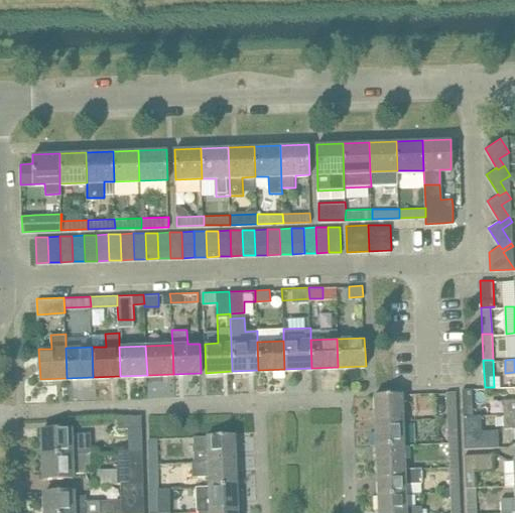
[(464,415),(481,414),(481,413),(473,411),(472,387),(463,388),(464,415)]
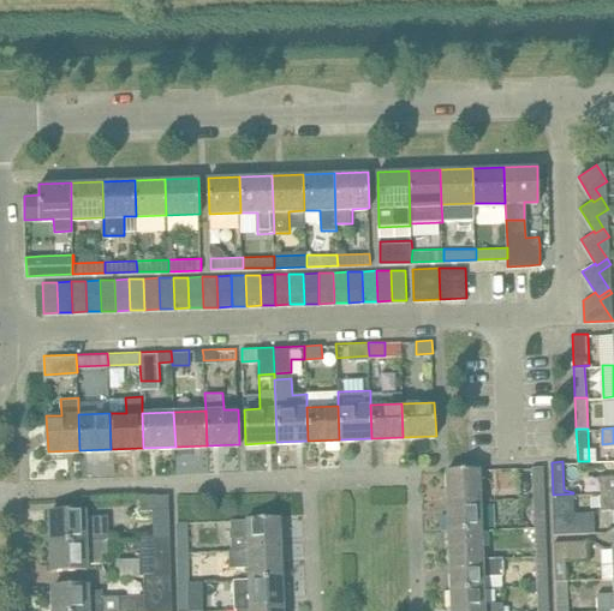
[(535,496),(546,496),(544,466),(534,466),(535,496)]
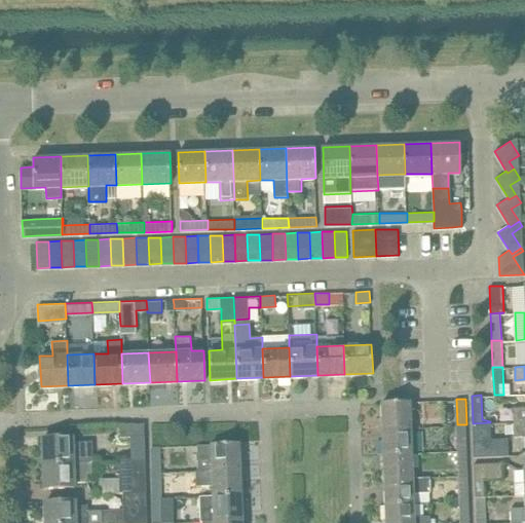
[(382,428),(411,427),(410,401),(381,402),(382,428)]
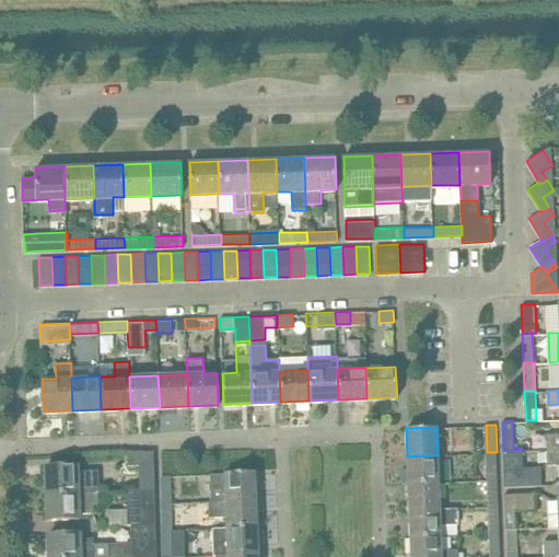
[(558,433),(547,434),(548,449),(558,448),(558,433)]
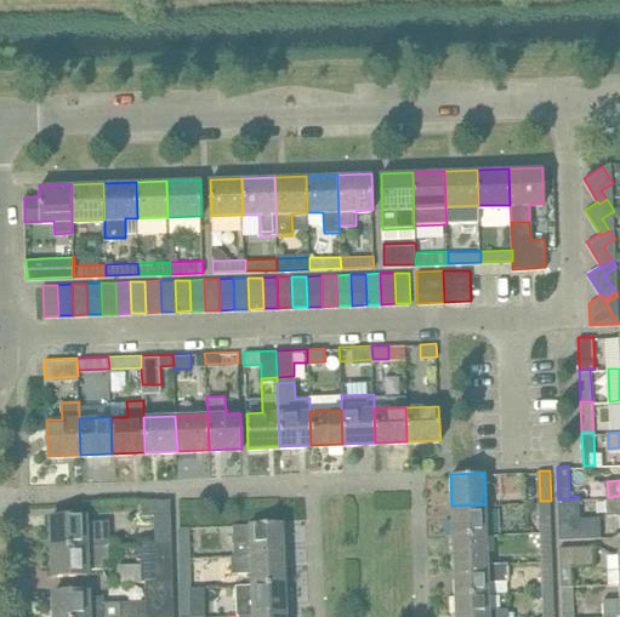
[(619,496),(608,497),(608,516),(619,516),(619,496)]
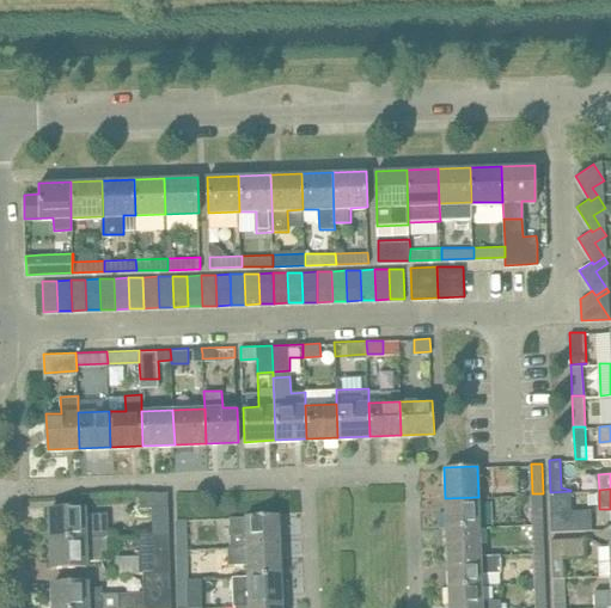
[(169,534),(169,505),(169,491),(140,492),(140,507),(158,505),(158,534),(169,534)]
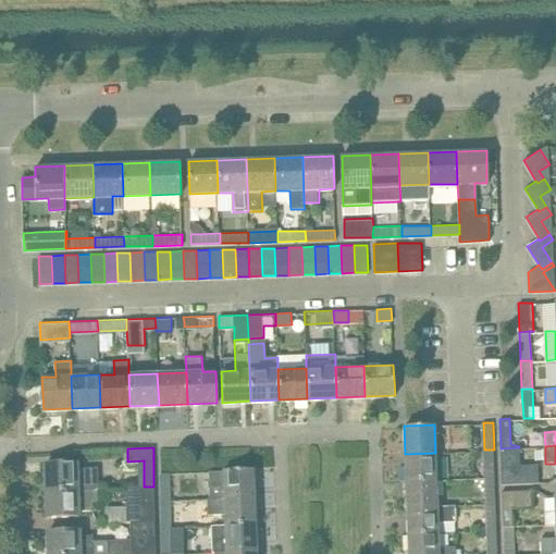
[(520,464),(519,447),(501,448),(502,483),(539,481),(538,463),(520,464)]
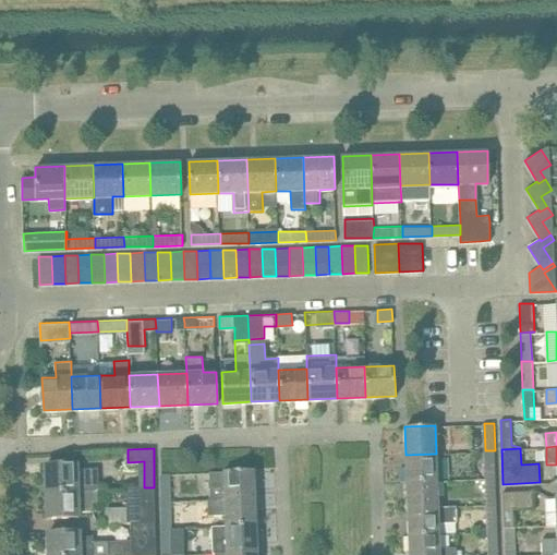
[(496,477),(495,450),(485,450),(487,478),(496,477)]
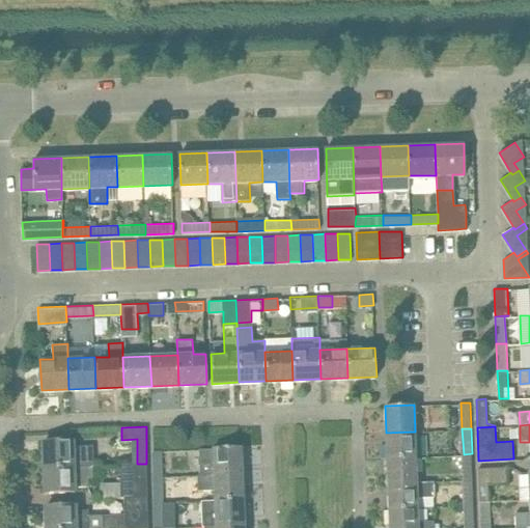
[(415,432),(386,433),(387,457),(416,456),(415,432)]
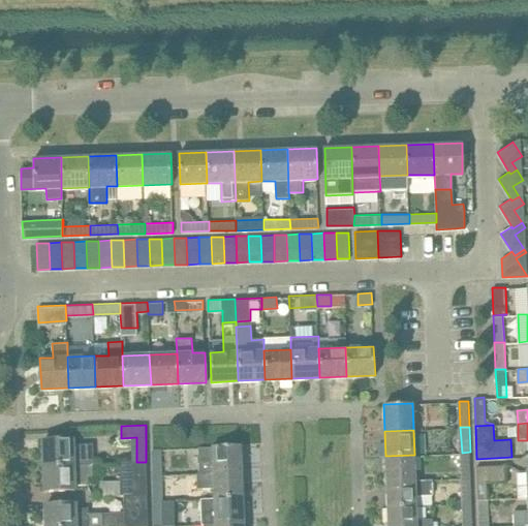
[(43,465),(93,463),(92,450),(82,451),(82,454),(73,454),(73,439),(42,440),(43,465)]
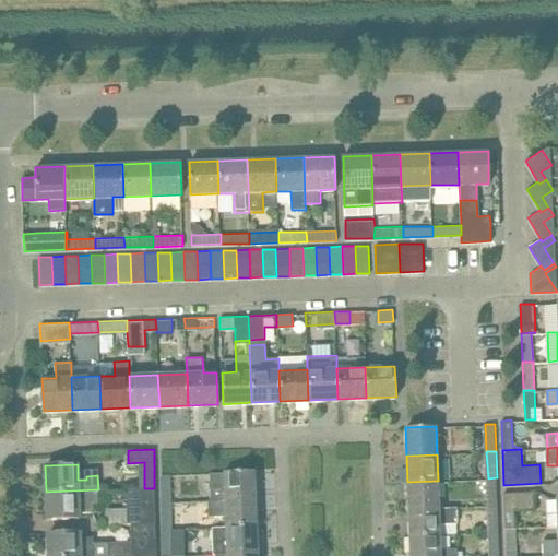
[(225,499),(256,498),(254,470),(224,471),(225,499)]
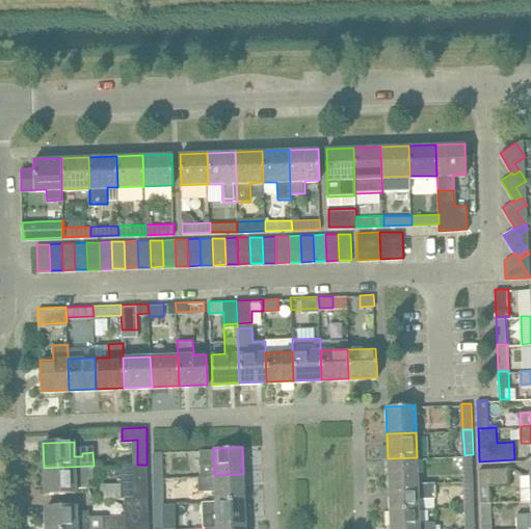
[(154,477),(164,476),(164,451),(154,451),(154,477)]
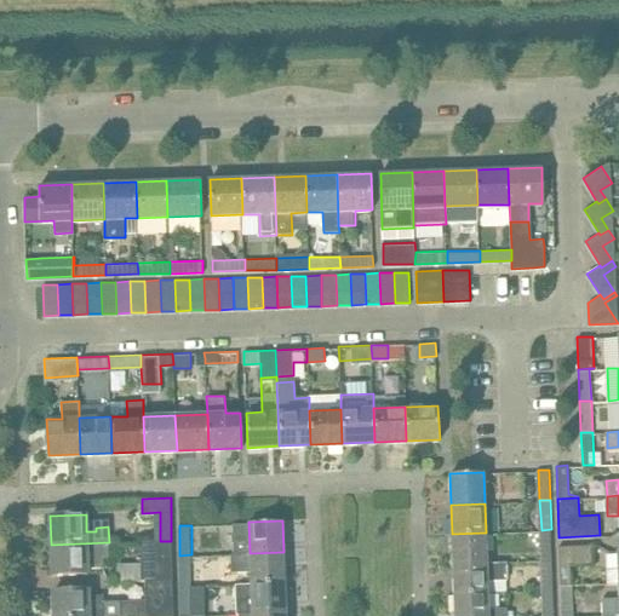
[(552,559),(551,529),(542,530),(543,559),(552,559)]
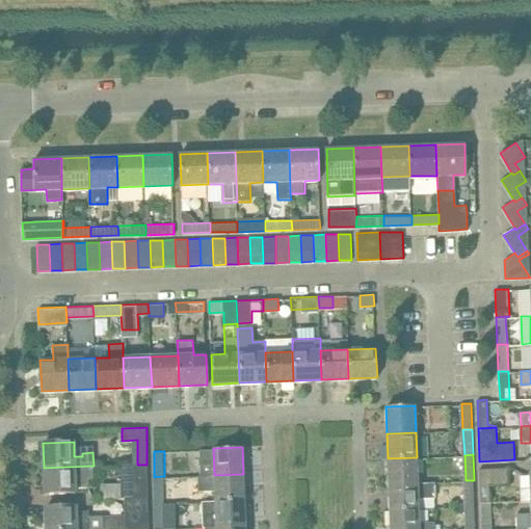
[(418,482),(417,457),(388,458),(389,484),(418,482)]
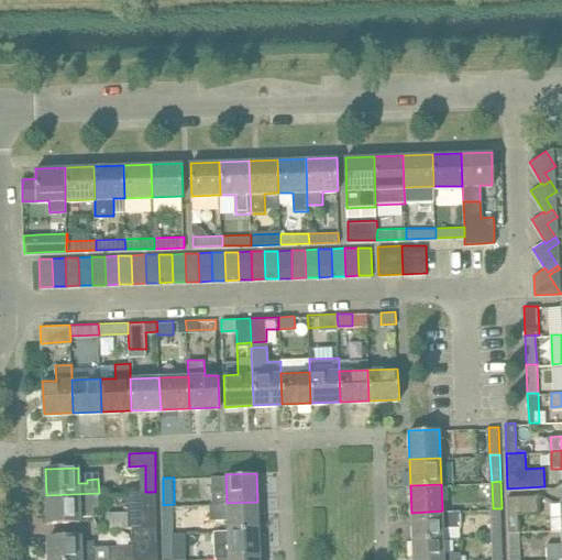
[(155,492),(145,492),(127,493),(128,526),(132,526),(156,525),(155,492)]
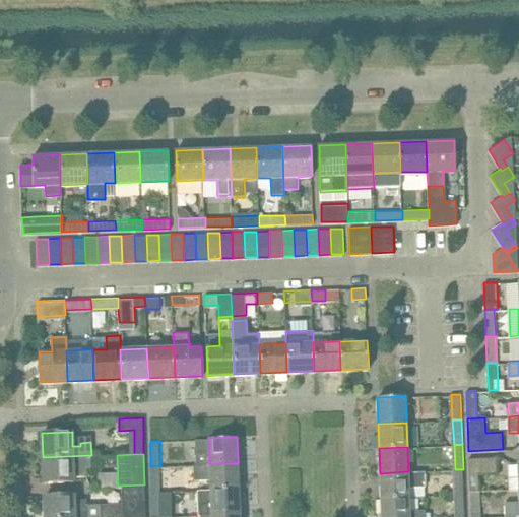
[(91,469),(91,455),(43,457),(44,481),(73,480),(73,475),(86,474),(86,469),(91,469)]
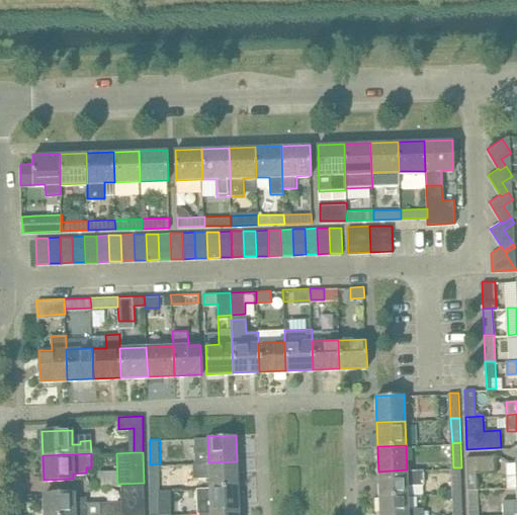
[(468,489),(478,489),(478,488),(496,488),(495,454),(466,455),(468,489)]
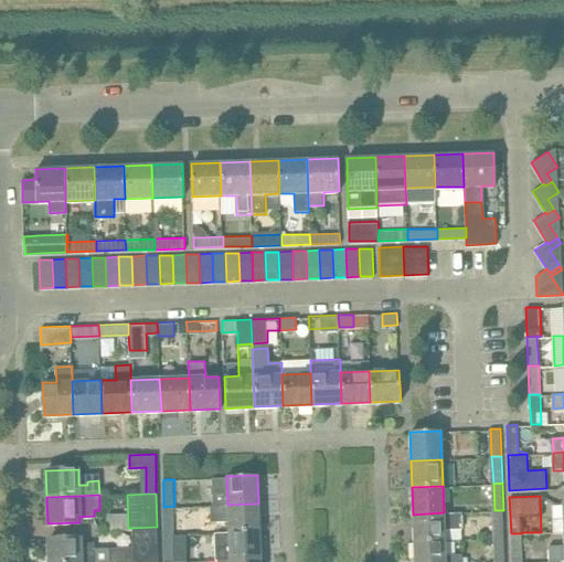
[(563,501),(563,517),(553,518),(553,532),(563,531),(563,501)]
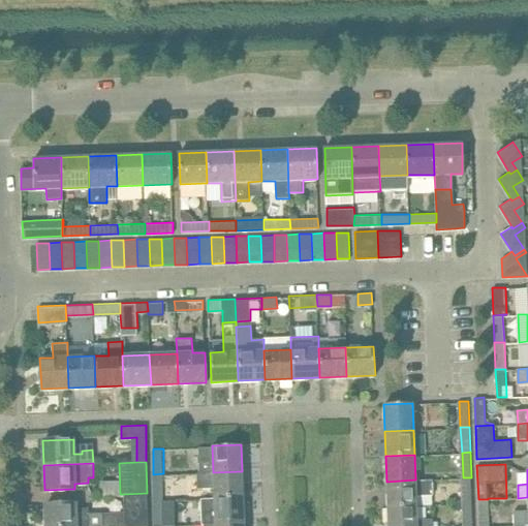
[(242,471),(213,472),(214,497),(243,496),(242,471)]
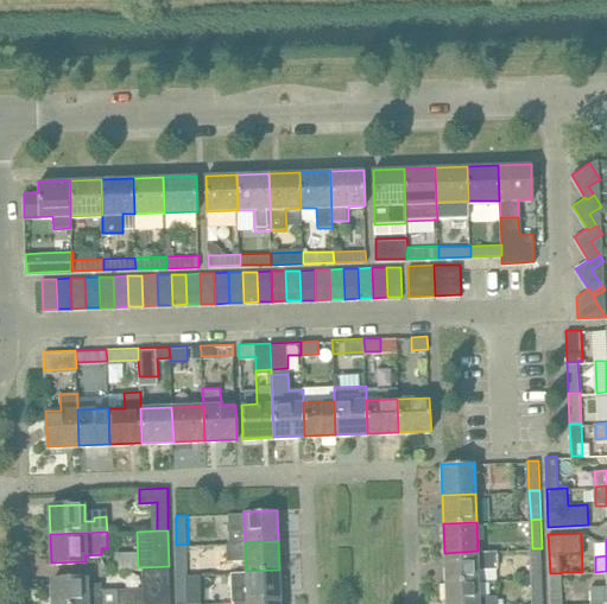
[(188,573),(188,544),(176,545),(177,573),(188,573)]
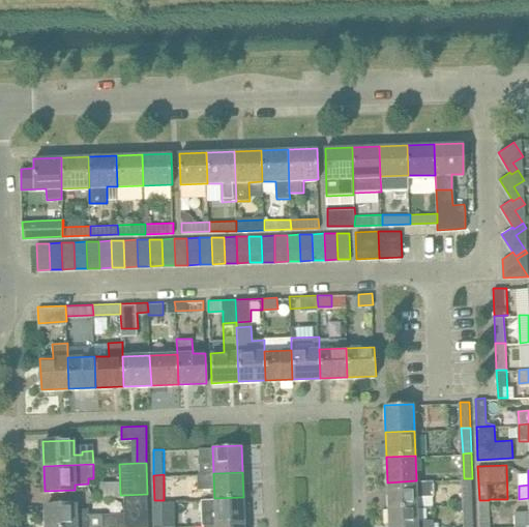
[(473,504),(472,478),(464,478),(465,504),(473,504)]
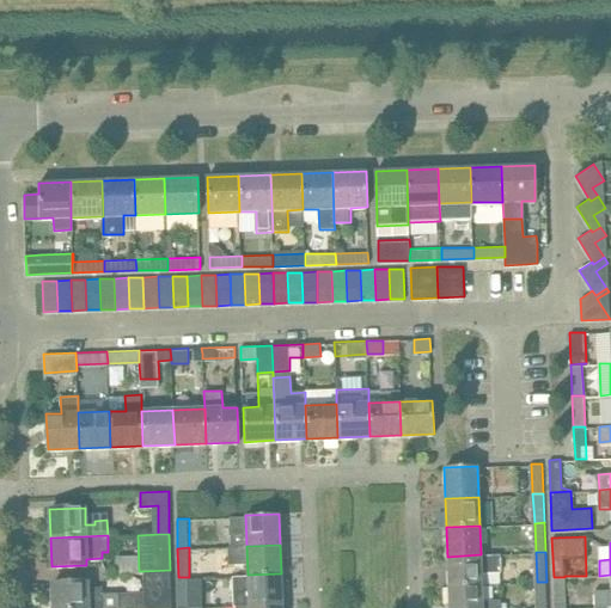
[(501,554),(481,554),(447,557),(448,587),(482,584),(481,572),(502,571),(501,554)]
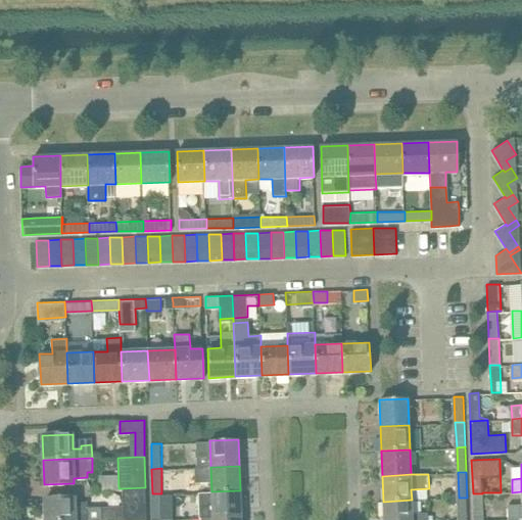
[(145,487),(123,488),(124,519),(120,519),(145,519),(145,487)]
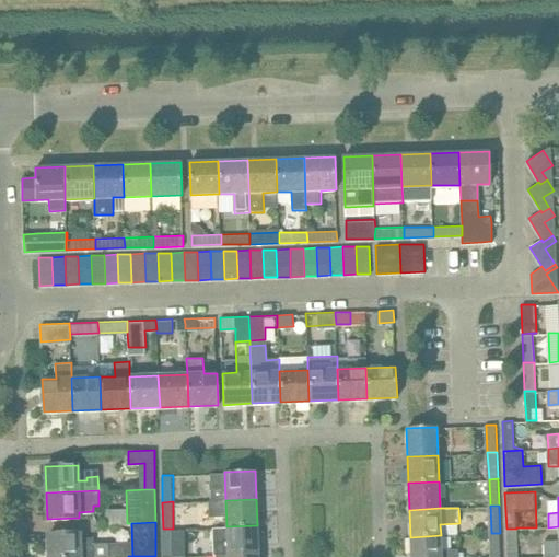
[(257,525),(226,526),(211,528),(212,554),(216,554),(258,552),(257,525)]
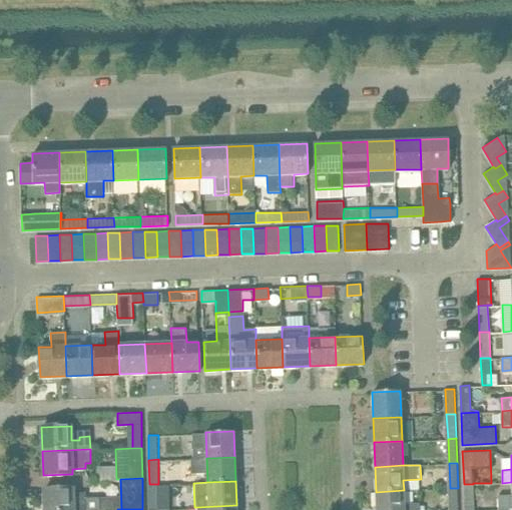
[(158,484),(149,484),(149,509),(159,508),(158,484)]
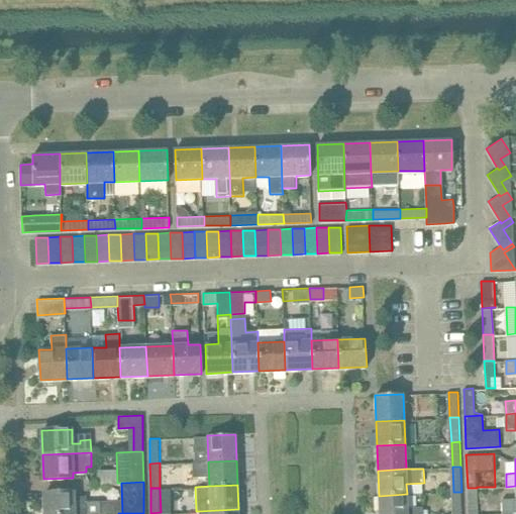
[(477,488),(468,488),(469,513),(478,513),(477,488)]
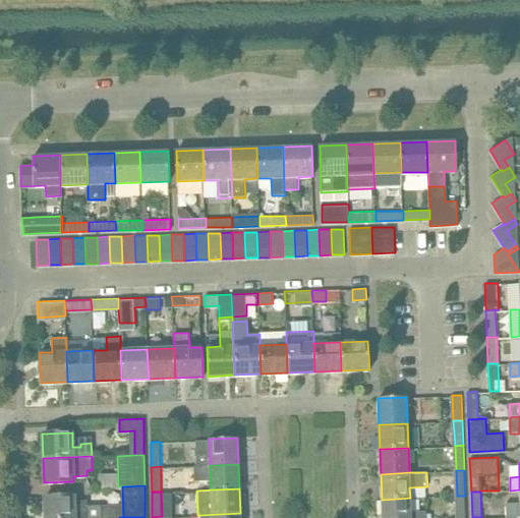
[(85,499),(74,500),(74,495),(45,496),(45,517),(100,517),(100,504),(87,505),(85,499)]
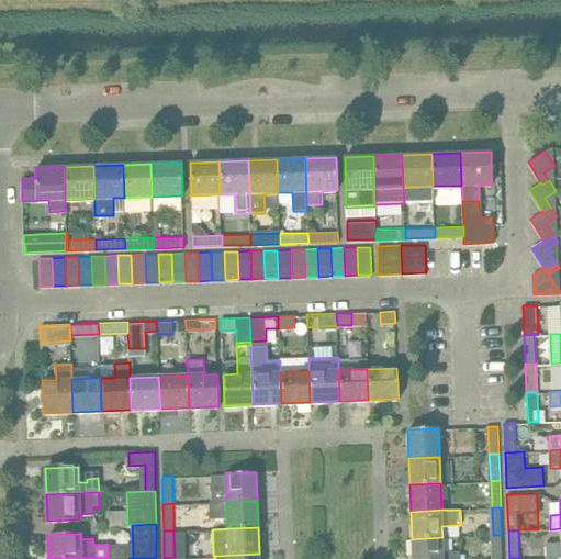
[(502,558),(502,535),(493,535),(493,558),(502,558)]
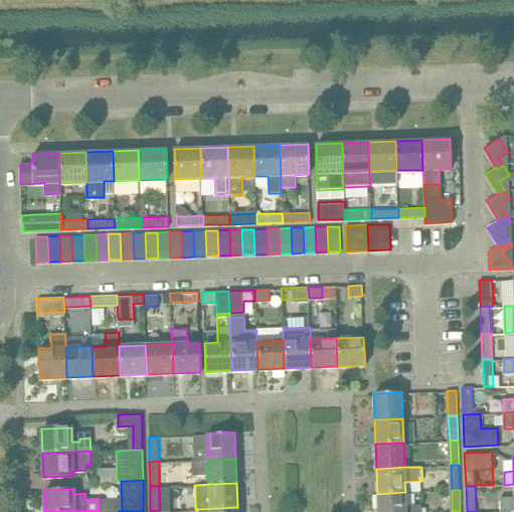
[(405,504),(405,492),(377,494),(377,511),(421,511),(421,504),(405,504)]
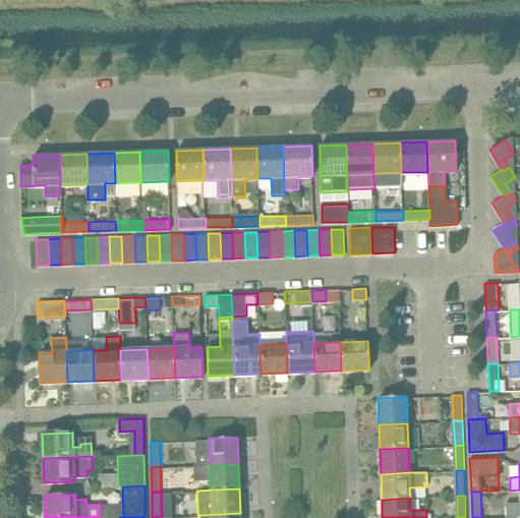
[(519,503),(506,504),(507,517),(519,516),(519,503)]
